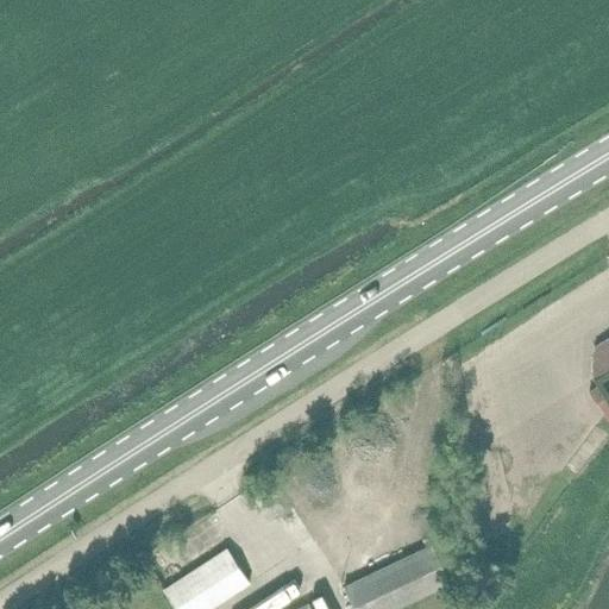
[(608,334),(592,334),(592,363),(608,363),(608,334)]
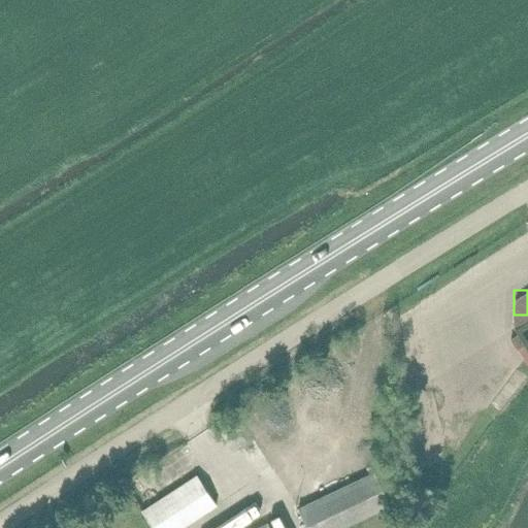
[(517,335),(512,339),(518,349),(524,344),(517,335)]
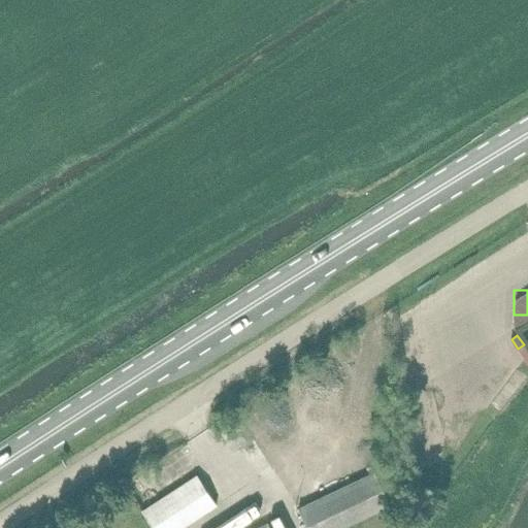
[(306,527),(342,527),(392,504),(375,472),(298,508),(306,527)]
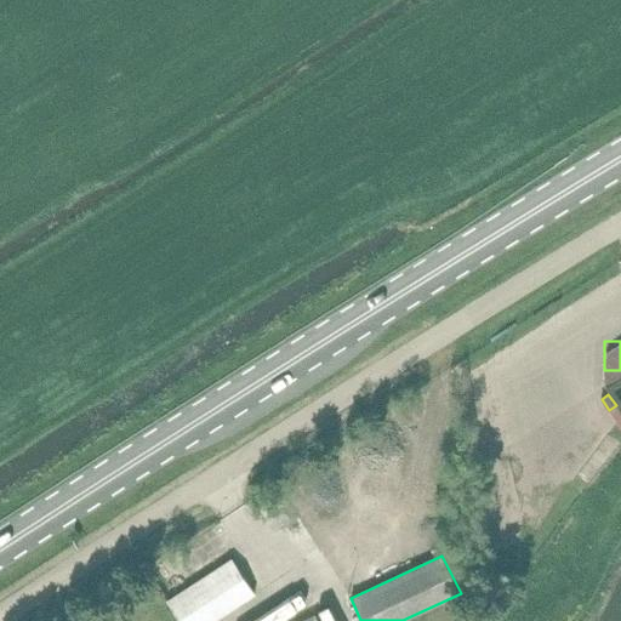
[(256,596),(251,590),(232,558),(199,579),(223,616),(256,596)]
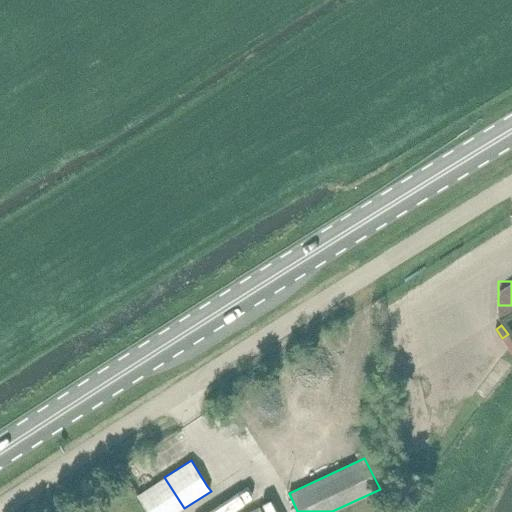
[(148,511),(177,511),(184,508),(164,477),(138,494),(148,511)]
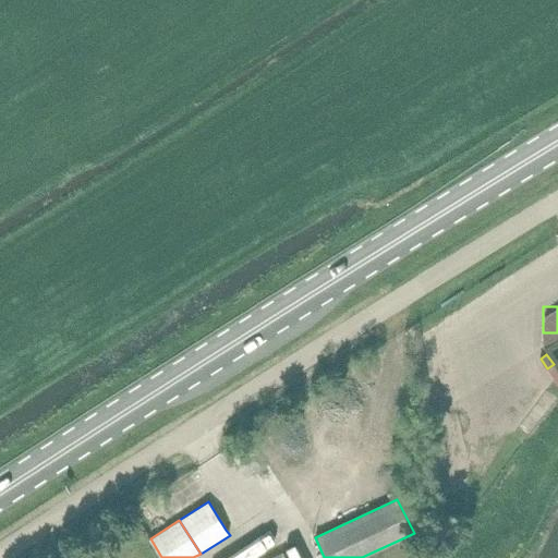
All buildings are outlined.
